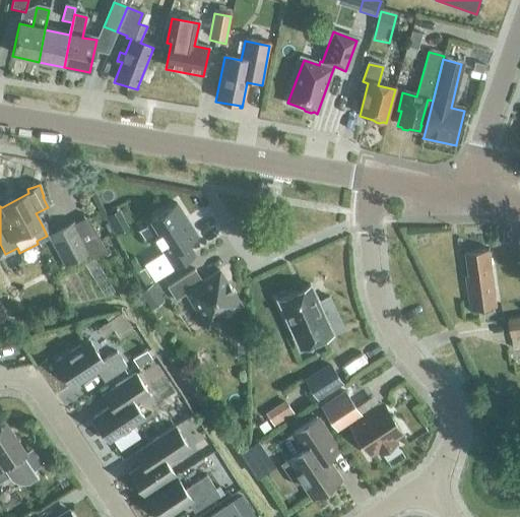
[(153,282),(174,270),(194,257),(187,245),(197,239),(177,205),(150,222),(159,237),(154,240),(164,254),(143,267),(145,270),(153,282)]
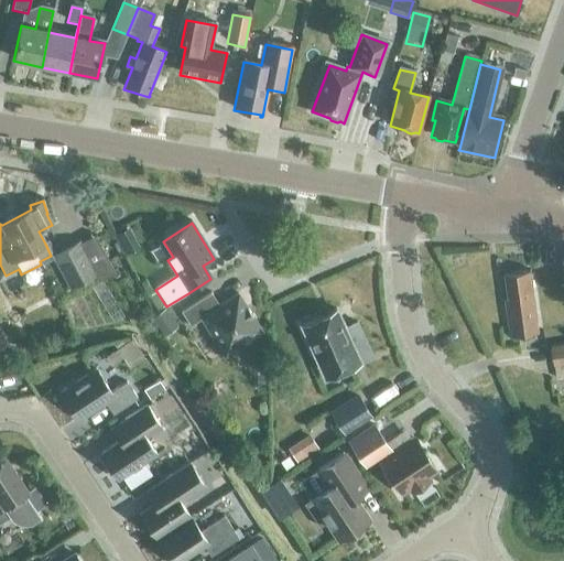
[(54,260),(69,290),(85,281),(68,251),(54,260)]
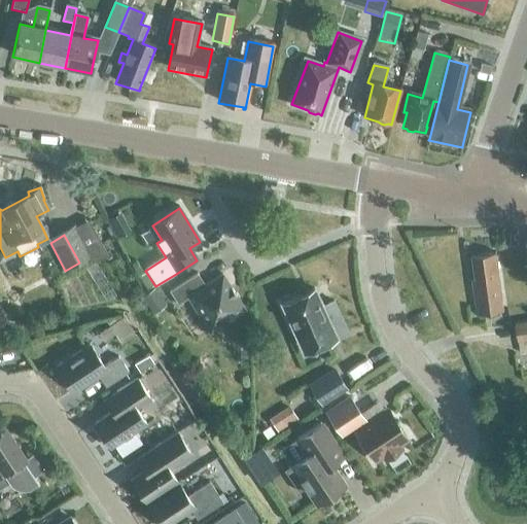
[(477,315),(504,312),(496,254),(472,258),(476,279),(472,280),(477,315)]
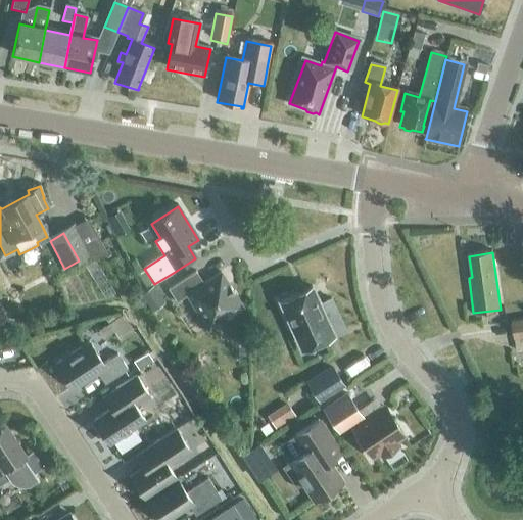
[(146,272),(139,276),(147,289),(154,284),(146,272)]
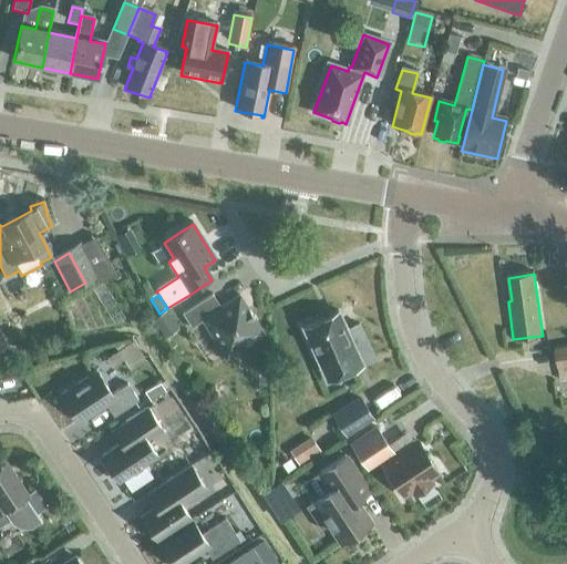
[(220,309),(213,297),(183,316),(192,330),(203,322),(226,359),(248,345),(249,347),(261,339),(260,337),(264,335),(239,298),(220,309)]
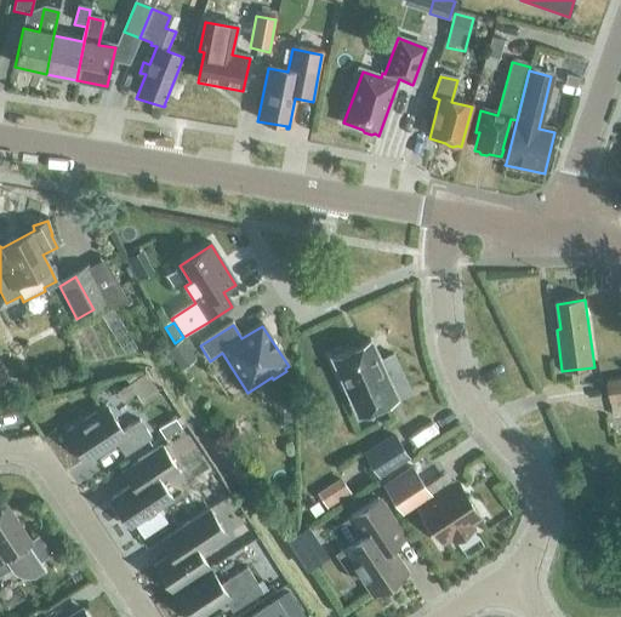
[(370,343),(332,360),(334,363),(332,366),(336,372),(339,373),(342,382),(341,386),(345,392),(347,393),(351,400),(354,398),(363,416),(385,406),(376,388),(387,383),(397,403),(410,395),(396,363),(393,356),(380,363),(370,343)]
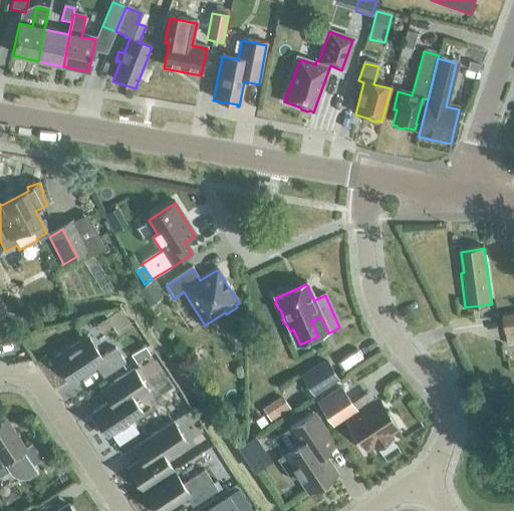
[(150,285),(139,291),(150,308),(160,301),(150,285)]
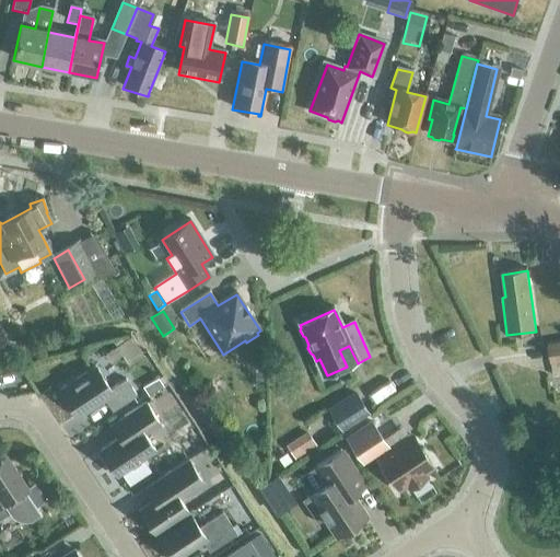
[(551,369),(559,367),(559,347),(549,349),(551,369)]
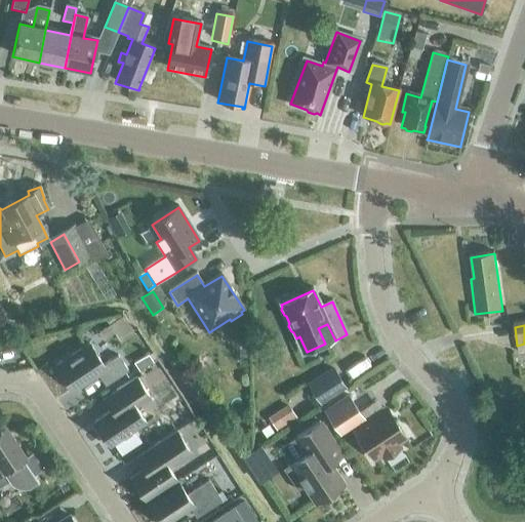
[(106,388),(128,372),(118,358),(104,367),(89,346),(56,367),(74,394),(98,376),(106,388)]
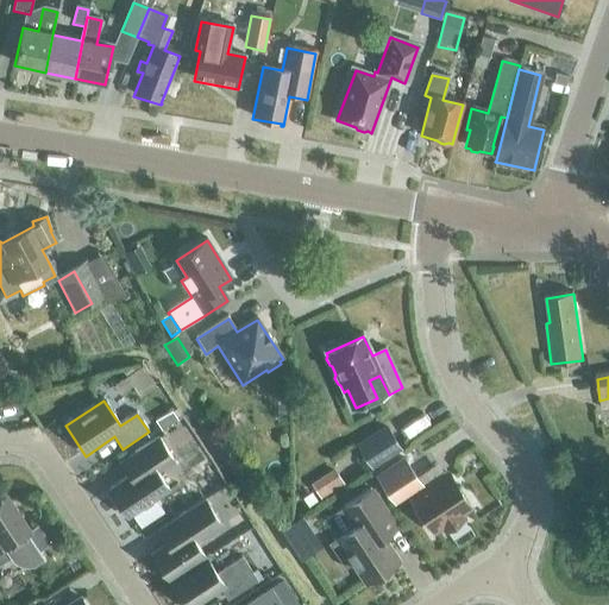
[(372,470),(400,453),(385,430),(359,447),(372,470)]
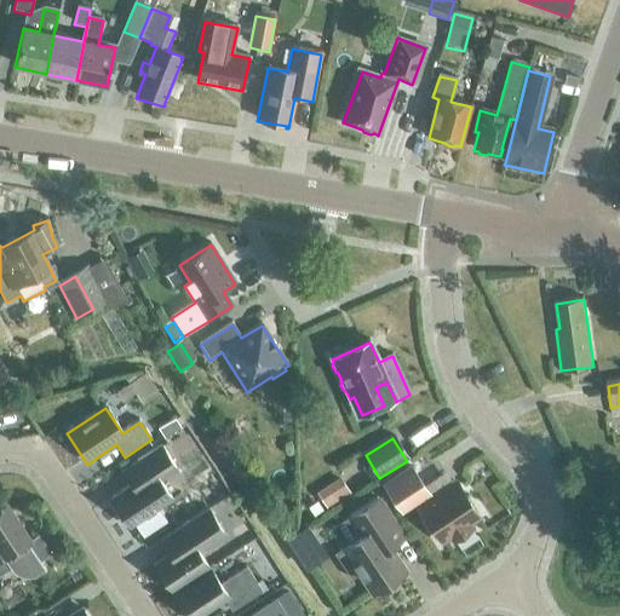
[(131,488),(112,501),(130,529),(135,527),(144,541),(168,525),(159,511),(172,501),(161,483),(178,472),(161,448),(137,464),(121,475),(131,488)]
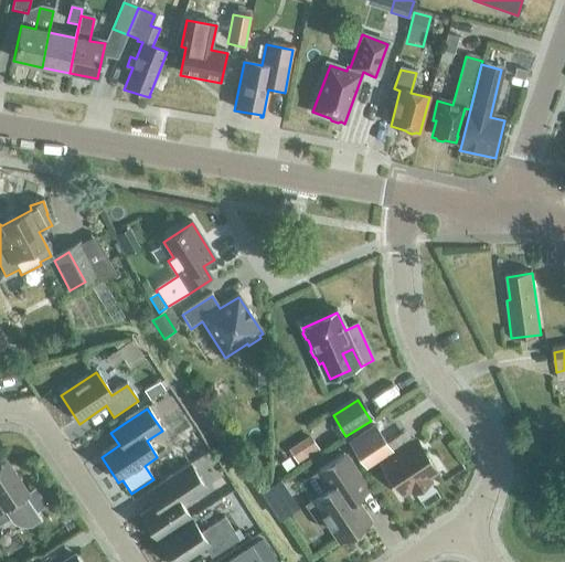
[(415,443),(393,457),(374,428),(351,445),(363,464),(376,456),(403,495),(411,489),(414,494),(429,484),(426,479),(436,474),(415,443)]
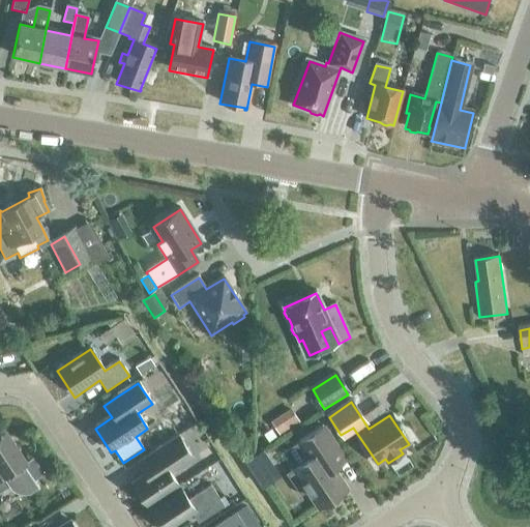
[(293,472),(286,477),(300,498),(307,493),(310,492),(320,508),(346,492),(334,475),(336,474),(333,469),(345,462),(339,454),(322,428),(296,445),(306,462),(292,471),(293,472)]
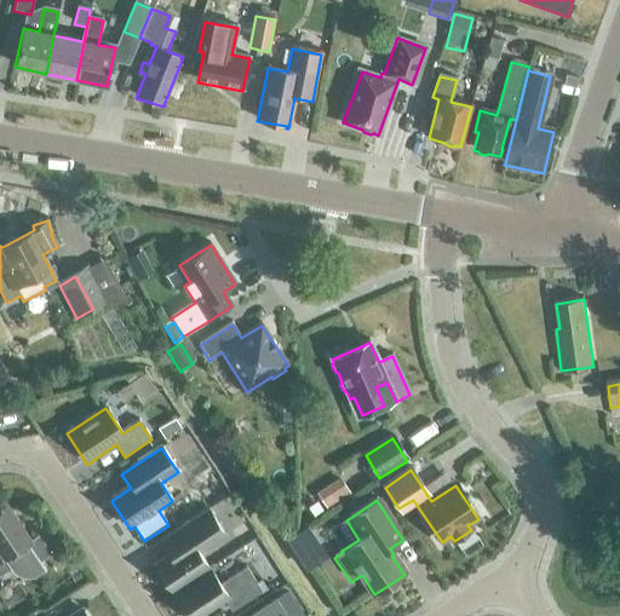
[(28,546),(30,545),(5,507),(0,510),(0,576),(12,569),(18,575),(27,577),(36,576),(44,571),(45,574),(46,573),(28,546)]
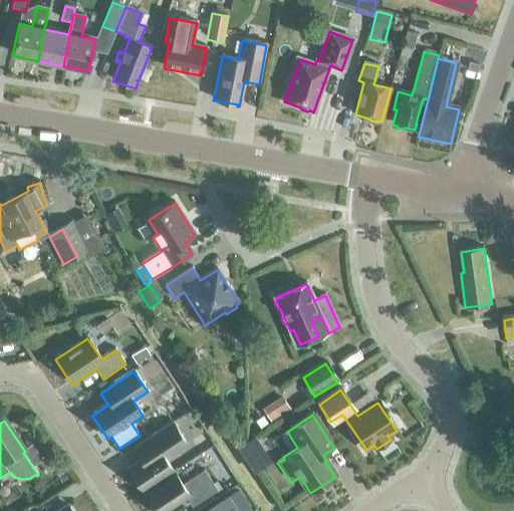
[(142,461),(129,470),(143,492),(187,463),(179,451),(186,447),(172,424),(155,436),(134,449),(142,461)]
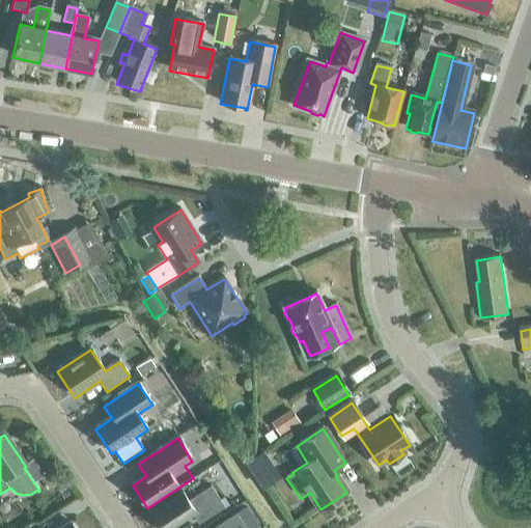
[(199,526),(225,508),(211,489),(189,503),(180,491),(149,511),(160,527),(173,527),(192,516),(199,526)]
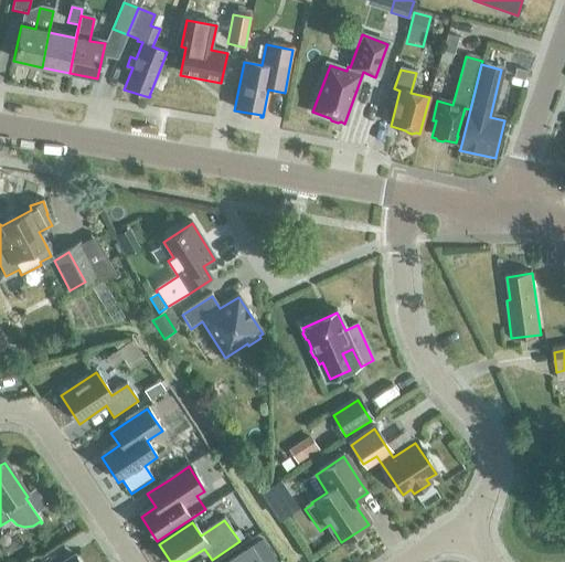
[(259,561),(252,549),(231,561),(259,561)]
